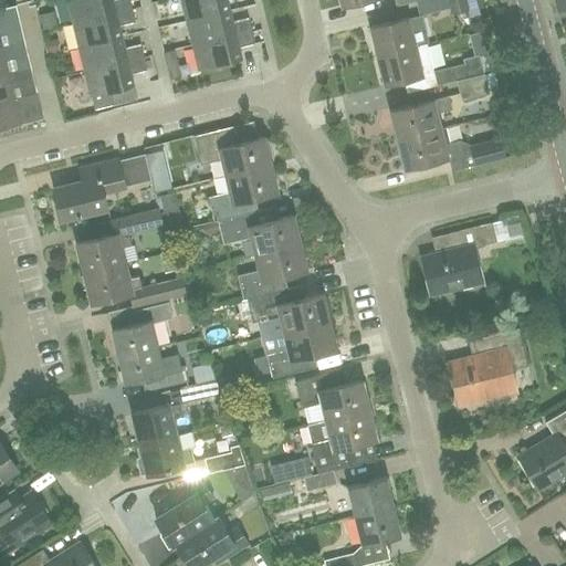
[(66,0),(72,23),(132,8),(129,0),(66,0)]
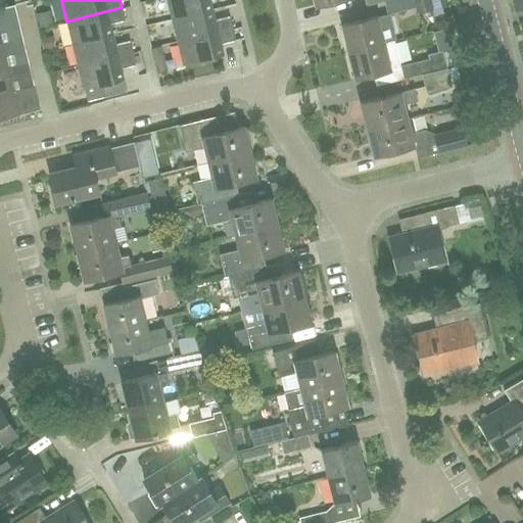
[(168,0),(173,19),(212,9),(209,0),(168,0)]
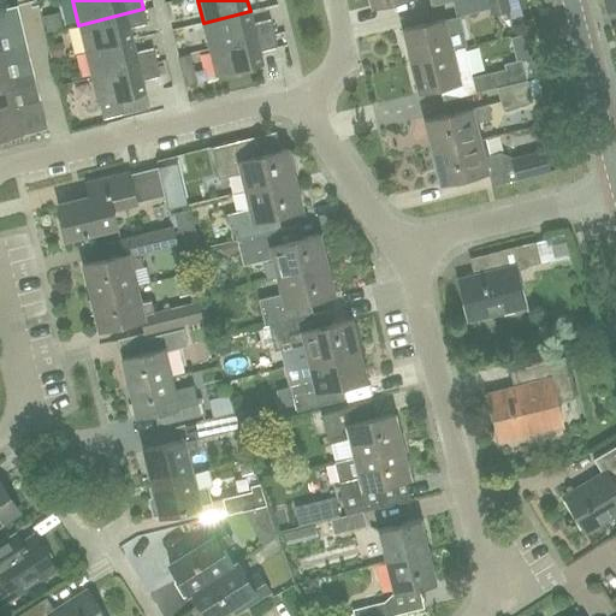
[(492,15),(510,10),(508,0),(457,0),(452,1),(456,17),(490,9),(492,15)]
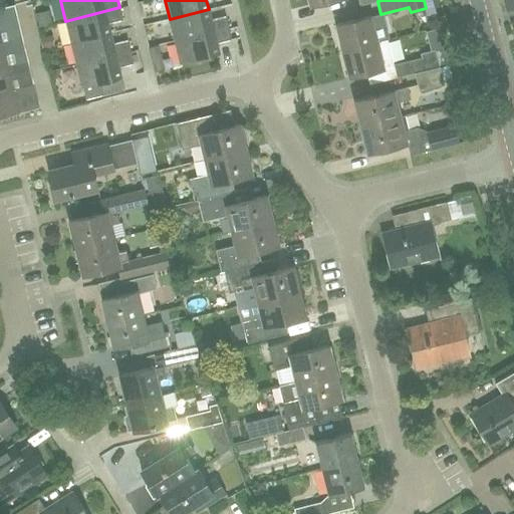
[(0,40),(1,41),(0,37),(0,27),(19,22),(14,4),(0,7),(0,40)]
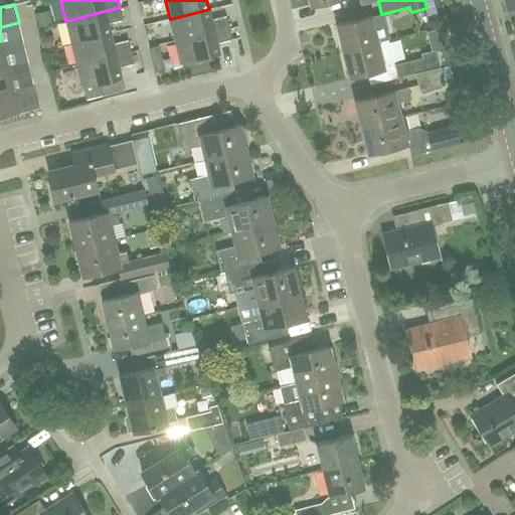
[(120,7),(65,21),(71,42),(111,33),(108,22),(123,18),(120,7)]
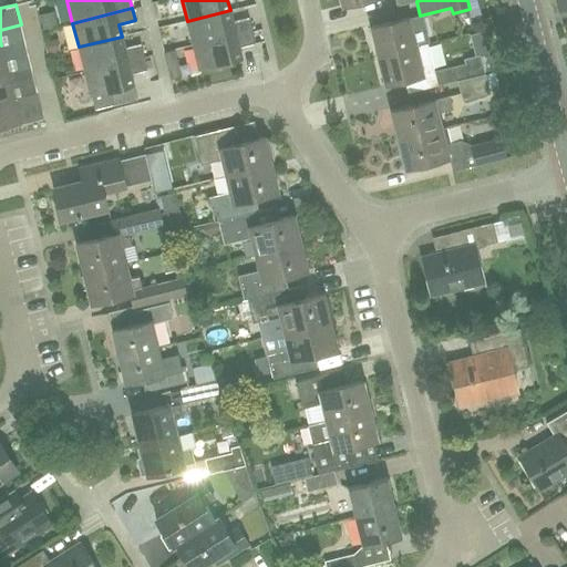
[(230,10),(187,21),(194,45),(253,30),(249,18),(234,21),(230,10)]
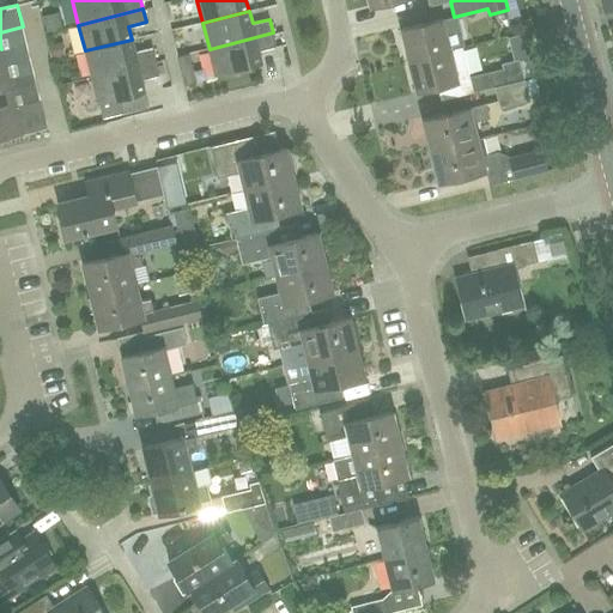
[(401,28),(410,59),(450,48),(443,18),(401,28)]
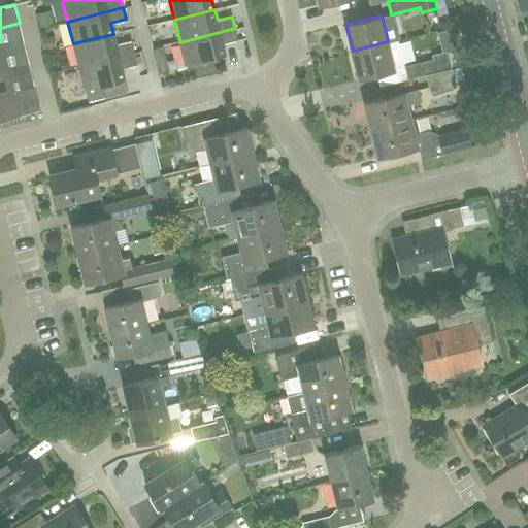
[(235,28),(180,42),(186,65),(226,55),(223,44),(238,40),(235,28)]
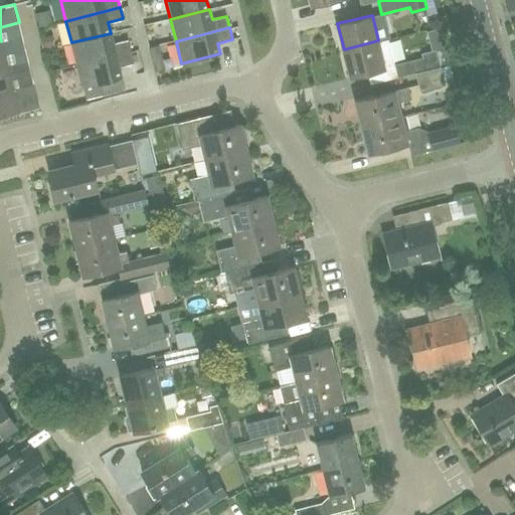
[(111,33),(71,42),(76,64),(131,51),(128,39),(113,42),(111,33)]
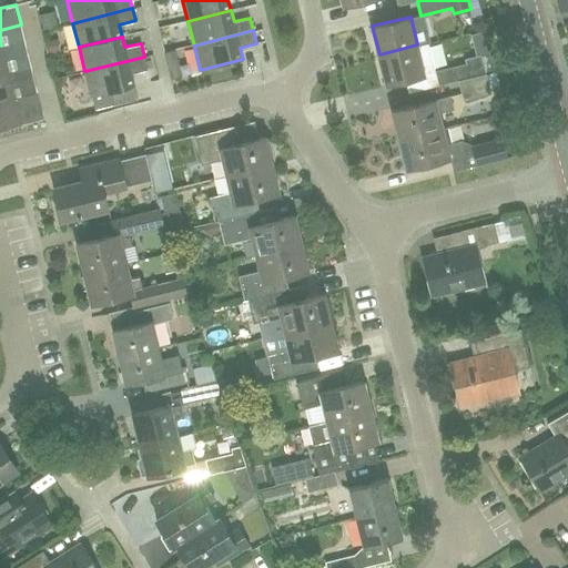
[(24,39),(1,46),(0,44),(0,73),(8,72),(3,57),(27,51),(24,39)]
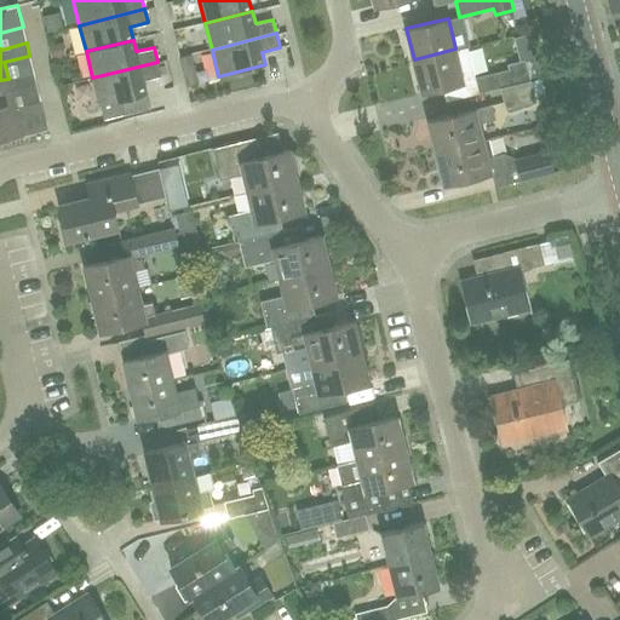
[(455,49),(414,59),(422,91),(464,81),(455,49)]
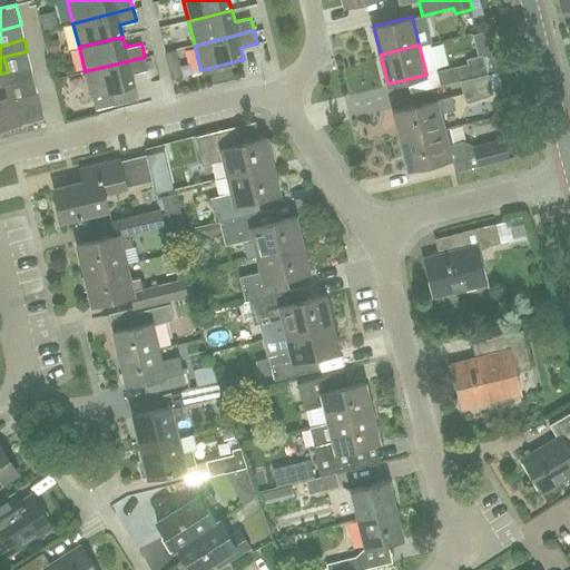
[(460,80),(488,74),(483,55),(467,59),(468,64),(436,71),(440,86),(460,80)]
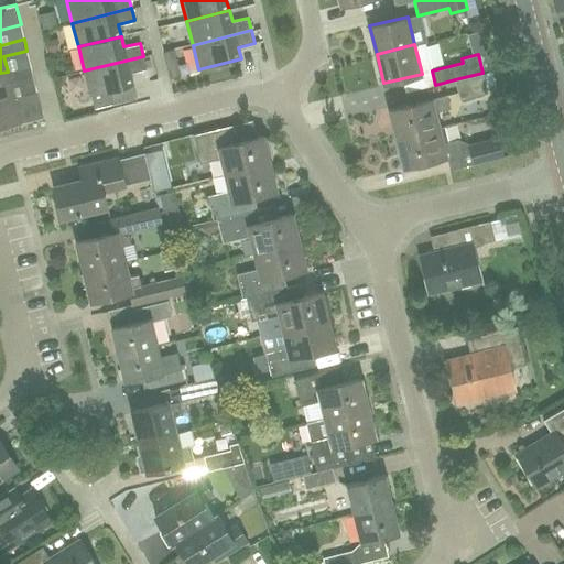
[(143,56),(84,71),(90,96),(109,90),(112,105),(137,98),(133,85),(130,73),(147,68),(143,56)]
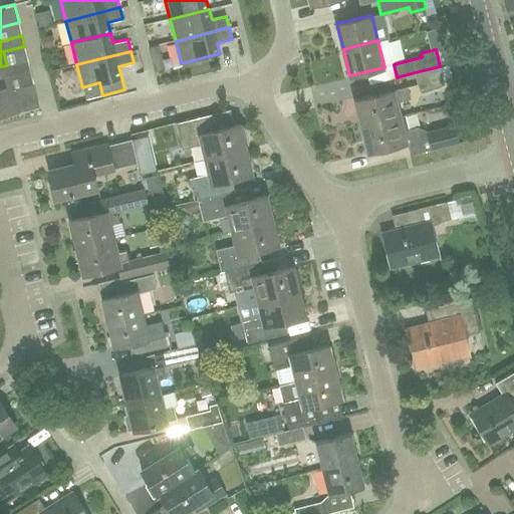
[(30,69),(28,59),(7,65),(0,66),(0,91),(12,88),(9,74),(30,69)]
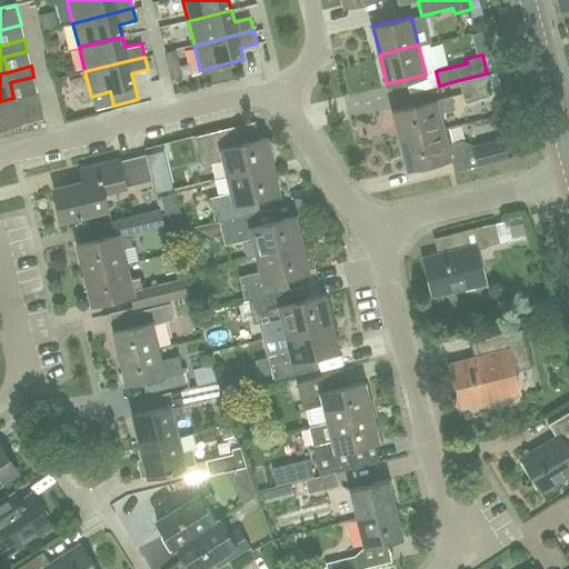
[(459,80),(463,100),(491,93),(487,73),(459,80)]
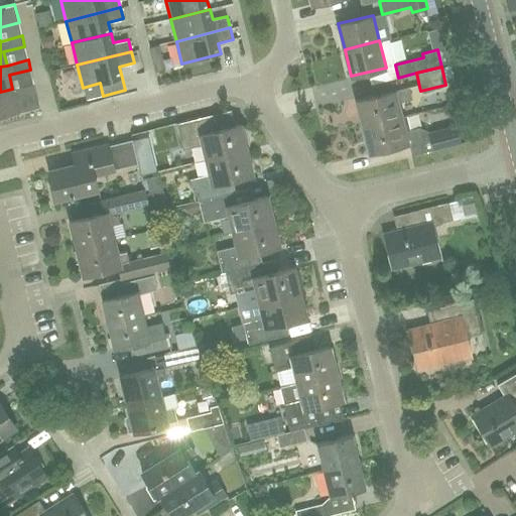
[(12,89),(0,92),(0,116),(18,112),(15,99),(36,93),(34,84),(12,89)]
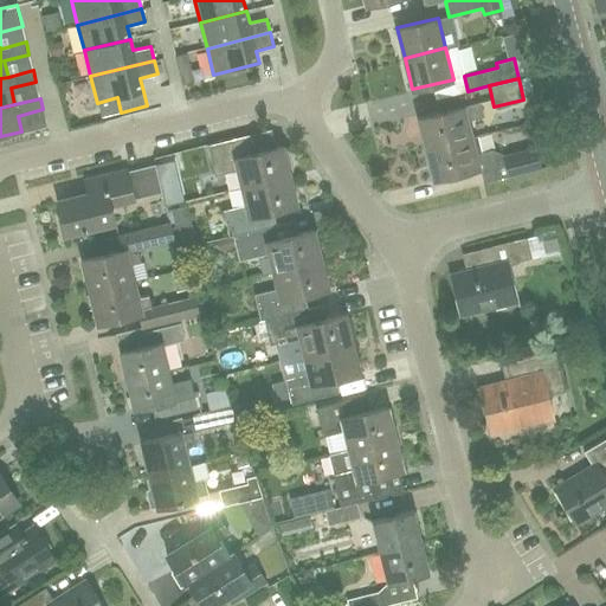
[(419,117),(427,147),(471,136),(468,121),(484,116),(481,102),(419,117)]
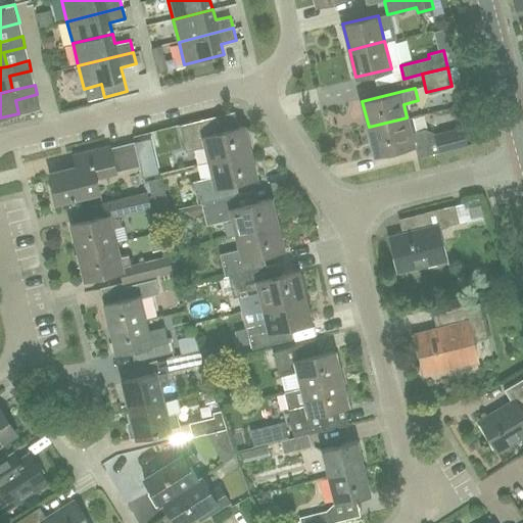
[(407,119),(407,117),(369,127),(375,154),(414,144),(428,141),(425,130),(425,129),(416,132),(412,116),(407,119)]
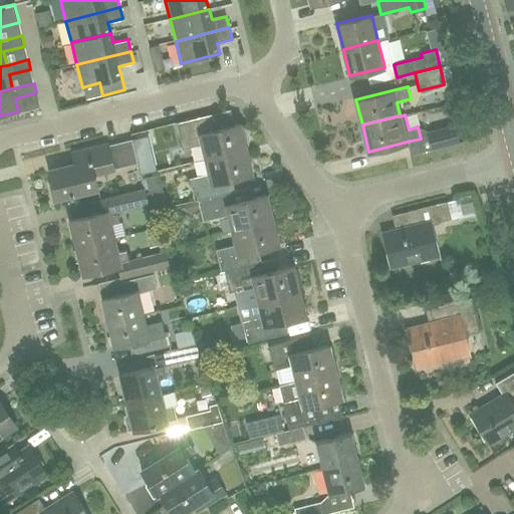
[(205,119),(177,126),(183,149),(202,144),(206,158),(246,148),(240,123),(208,132),(205,119)]
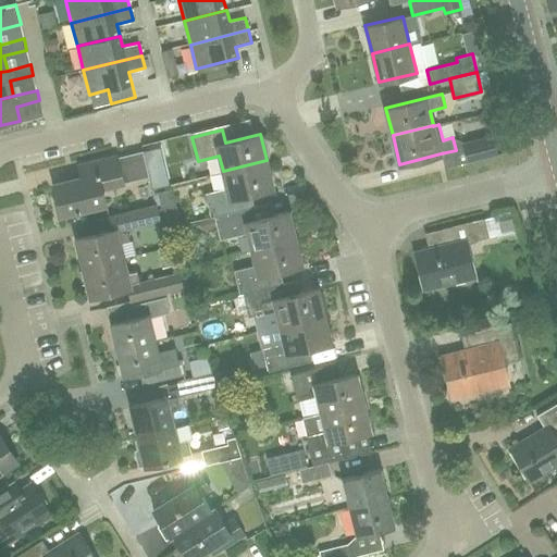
[(498,156),(498,155),(493,135),(493,134),(486,136),(462,143),(467,162),(468,163),(498,156)]
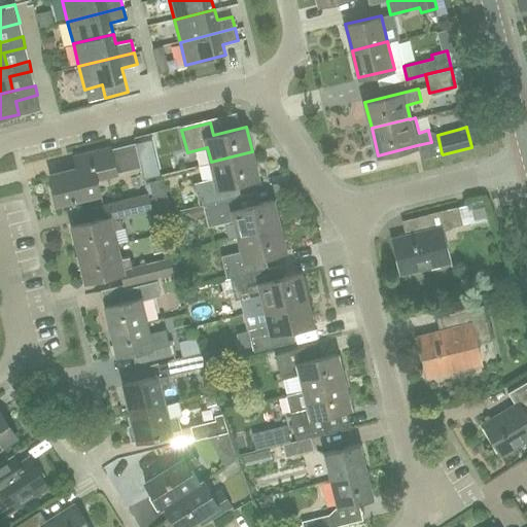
[(140,167),(134,144),(110,149),(110,148),(73,157),(76,169),(50,175),(55,188),(50,189),(56,208),(72,204),(71,200),(72,200),(73,202),(75,201),(75,199),(99,192),(95,178),(140,167)]
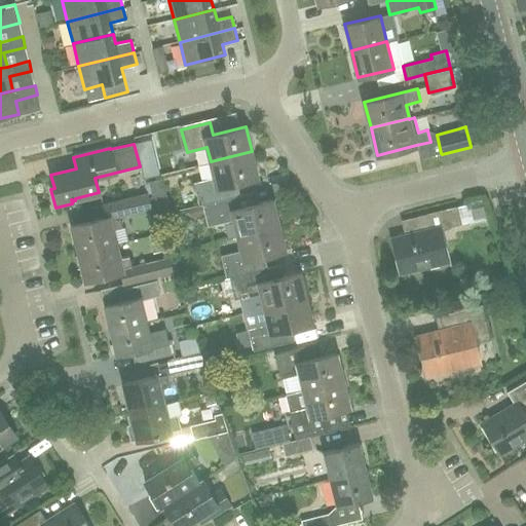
[(199,204),(202,203),(228,197),(225,185),(258,177),(252,151),(211,161),(214,177),(194,182),(199,204)]
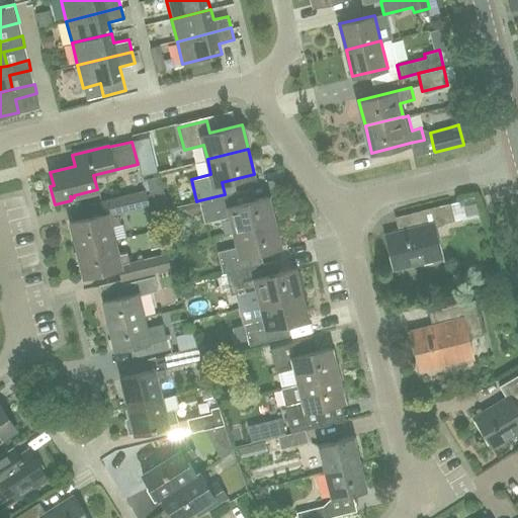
[(103,213),(70,222),(77,249),(114,240),(111,226),(120,224),(118,213),(150,206),(145,190),(100,200),(103,213)]
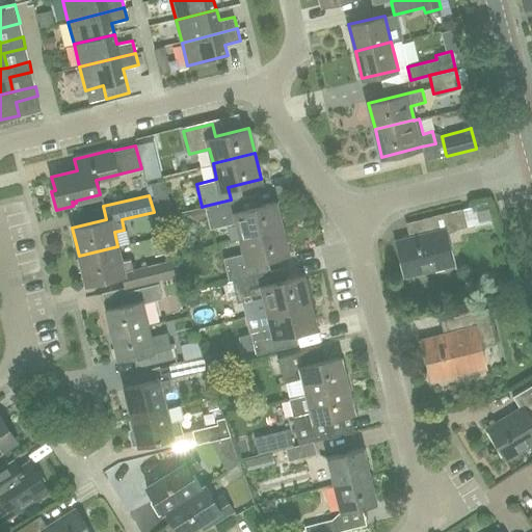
[(231,200),(205,206),(210,229),(236,222),(240,237),(282,227),(275,202),(261,205),(244,209),(241,196),(231,200)]
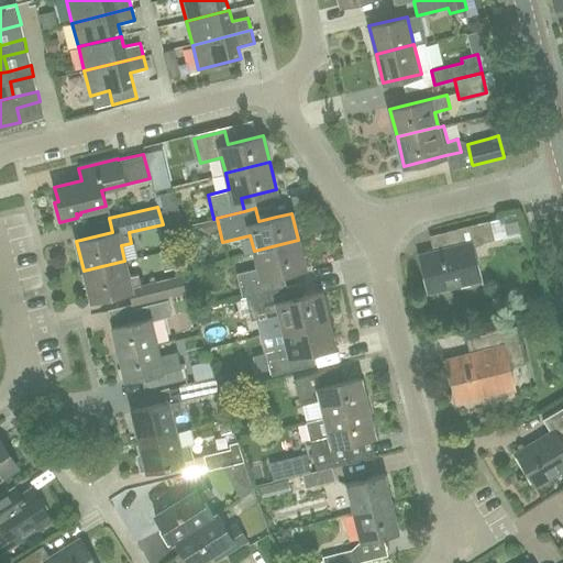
[(489,221),(452,230),(456,245),(432,251),(422,253),(431,290),(477,279),(470,246),(494,240),(489,221)]
